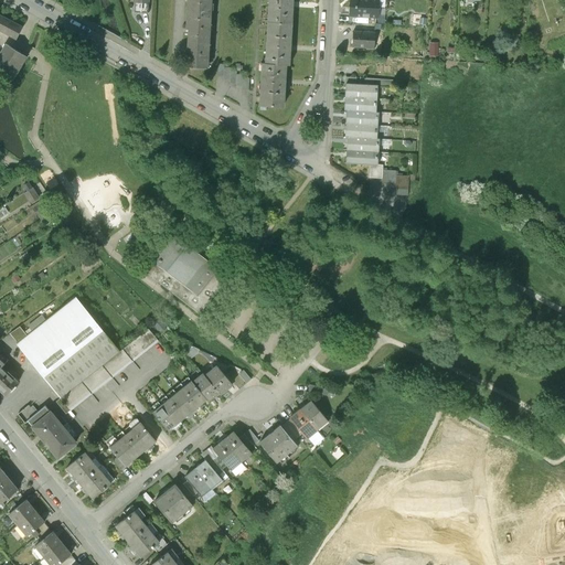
[(189,0),(188,14),(211,16),(211,0),(189,0)]
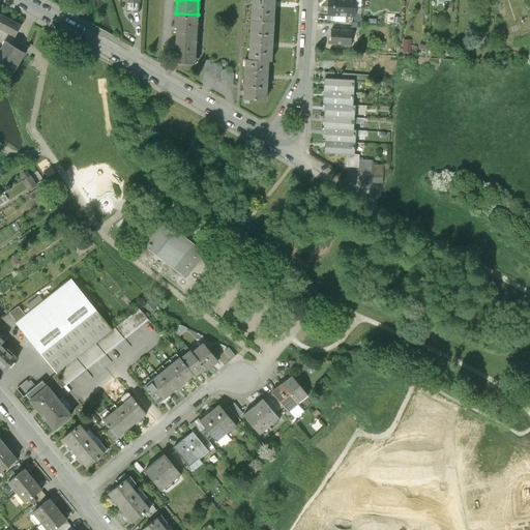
[(253,0),(252,21),(273,22),(274,0),(253,0)]
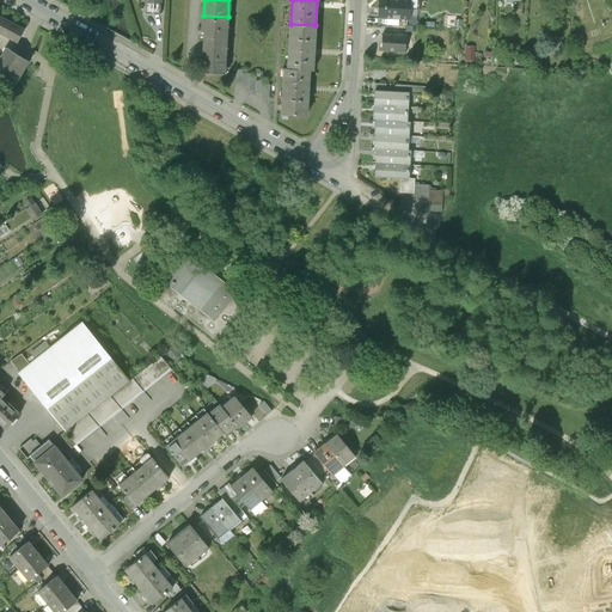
[(378,0),(378,17),(408,19),(409,0),(378,0)]
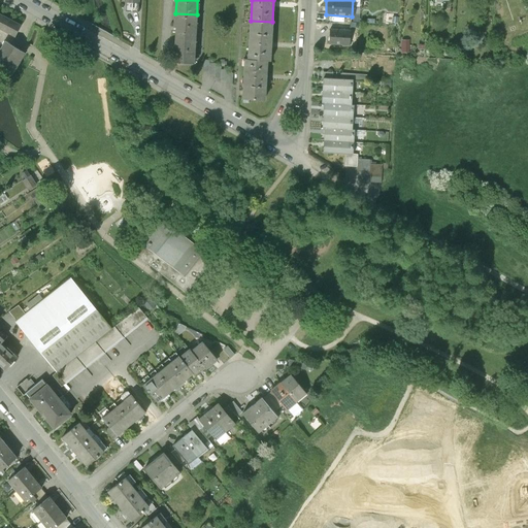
[(194,64),(197,14),(175,13),(175,28),(177,28),(175,63),(194,64)]
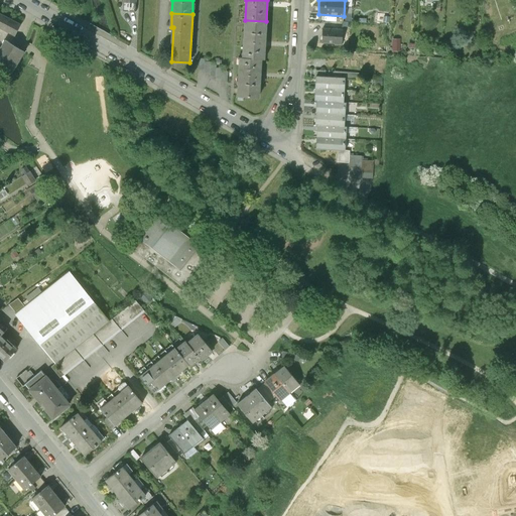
[(0,28),(15,36),(20,25),(0,14),(0,28)]
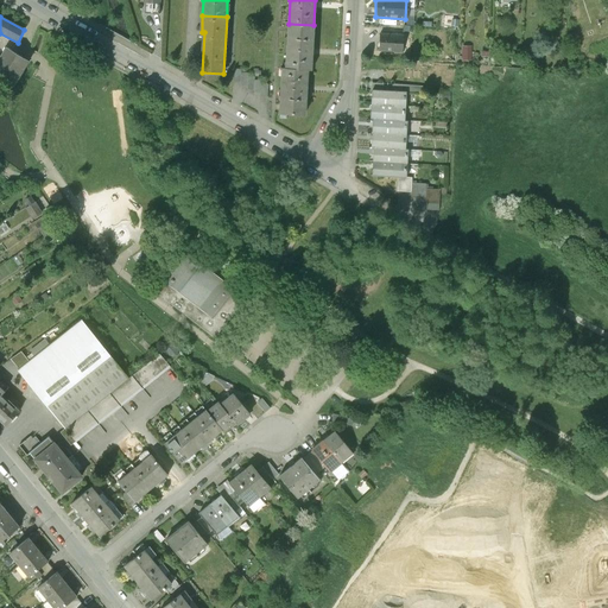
[(311,70),(314,25),(289,24),(286,69),(309,70),(311,70)]
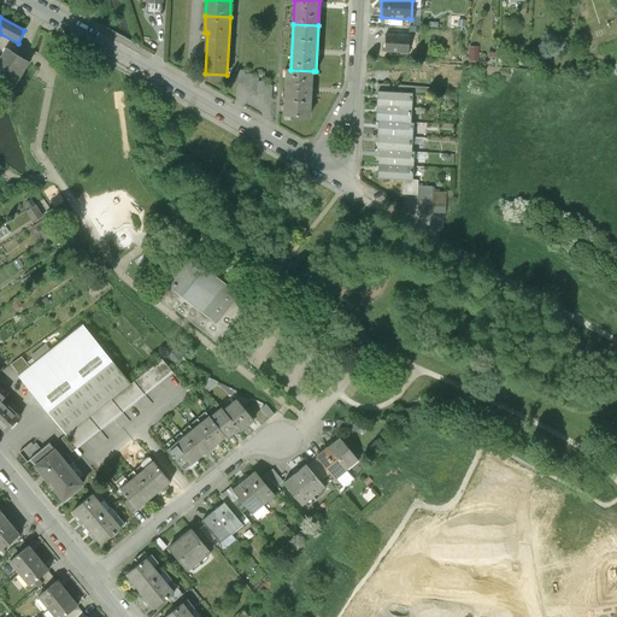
[(410,36),(387,34),(386,51),(407,53),(410,36)]
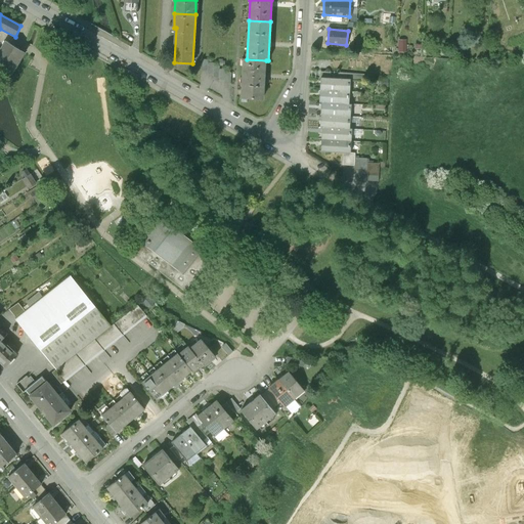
[(5,41),(0,50),(0,68),(11,75),(25,53),(5,41)]
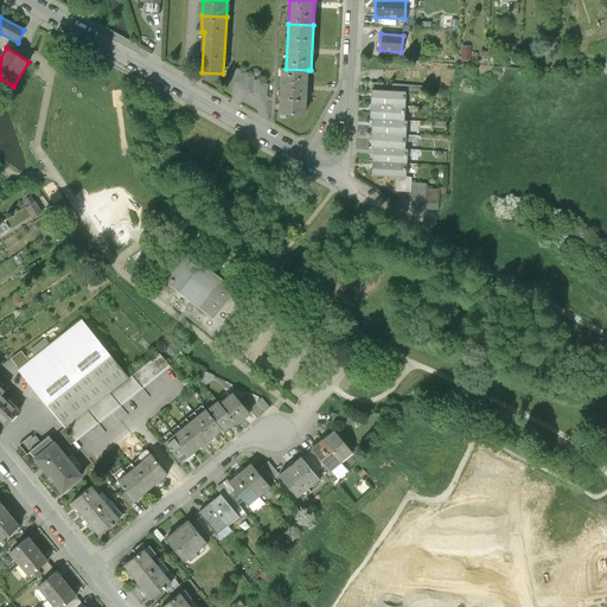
[(234,69),(232,82),(240,82),(240,85),(247,85),(247,89),(254,90),(254,94),(261,94),(261,97),(267,97),(267,84),(261,84),(261,80),(254,80),(254,76),(247,76),(248,72),(241,72),(241,69),(234,69)]
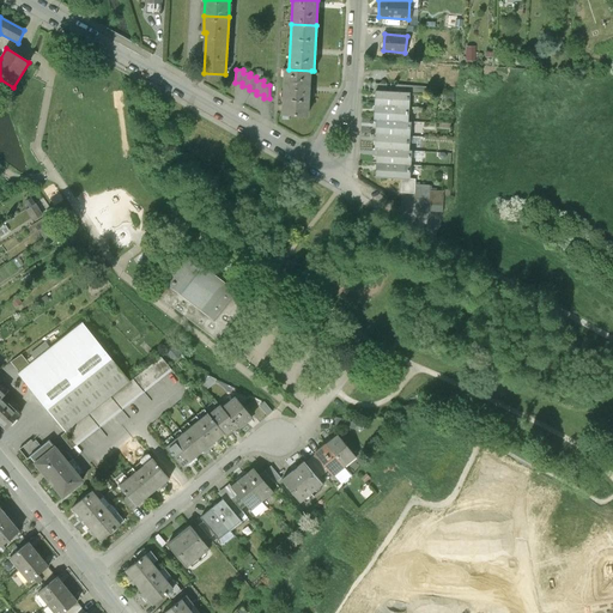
[(308,116),(311,71),(289,70),(285,70),(283,115),(308,116)]
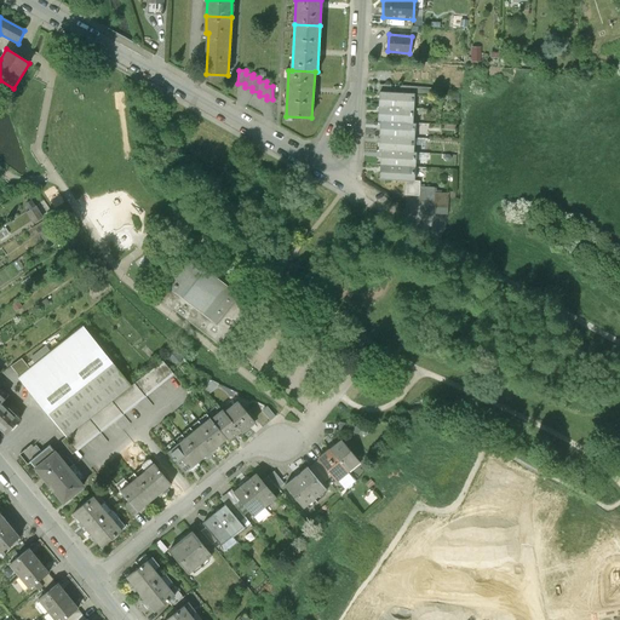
[(400,86),(399,93),(412,93),(442,96),(442,89),(400,86)]
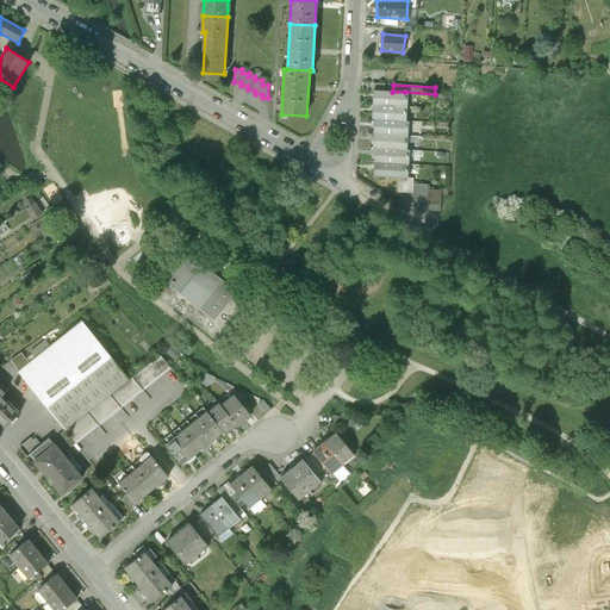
[(371,91),(371,104),(404,106),(405,92),(392,92),(371,91)]
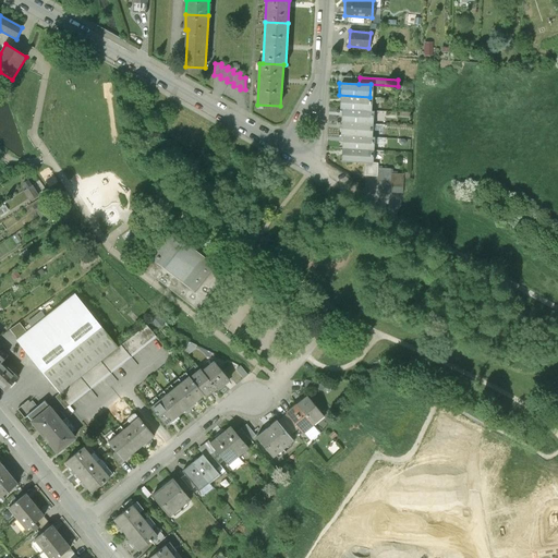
[(368,110),(370,97),(339,95),(338,108),(340,108),(368,110)]
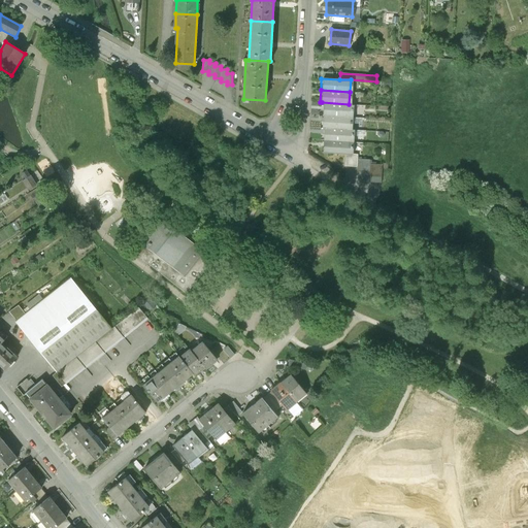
[(322,102),(322,114),(351,117),(352,104),(349,104),(322,102)]
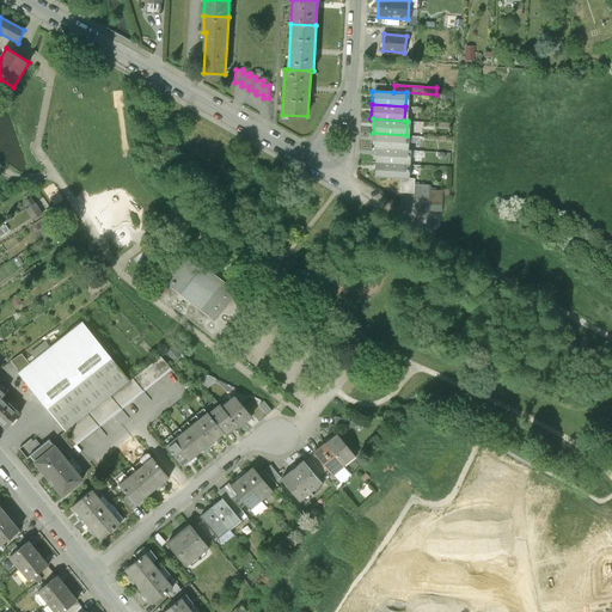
[(405,150),(407,135),(373,133),(372,147),(374,147),(405,150)]
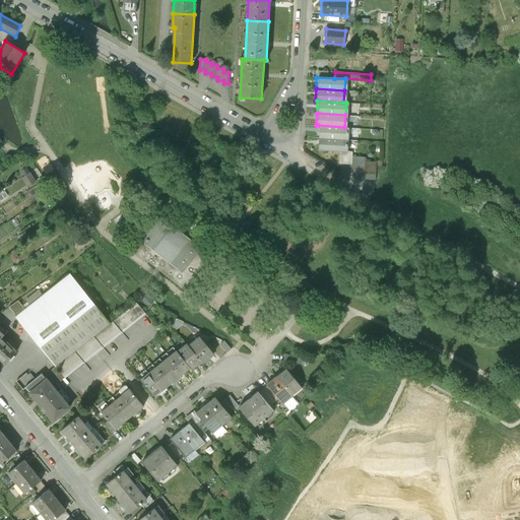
[(318,125),(317,137),(345,139),(346,127),(344,127),(318,125)]
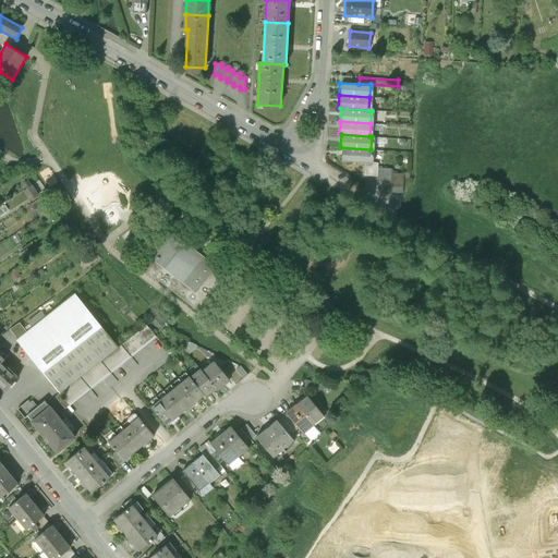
[(371,162),(371,149),(340,147),(340,160),(364,161),(371,162)]
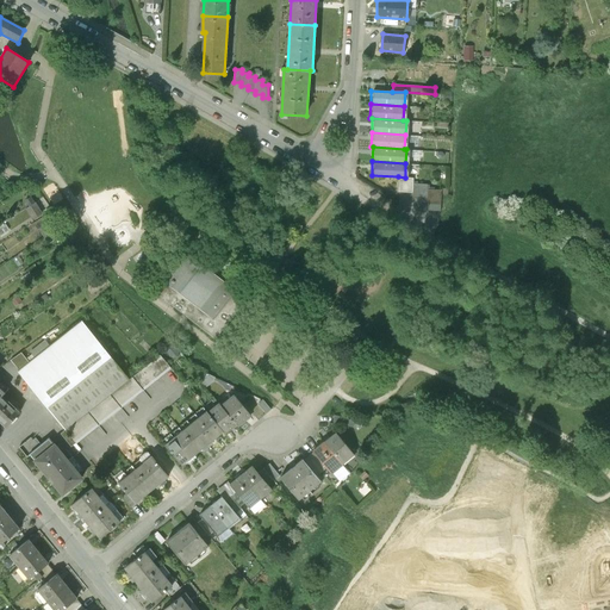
[(398,176),(397,192),(411,193),(412,184),(412,178),(405,178),(398,176)]
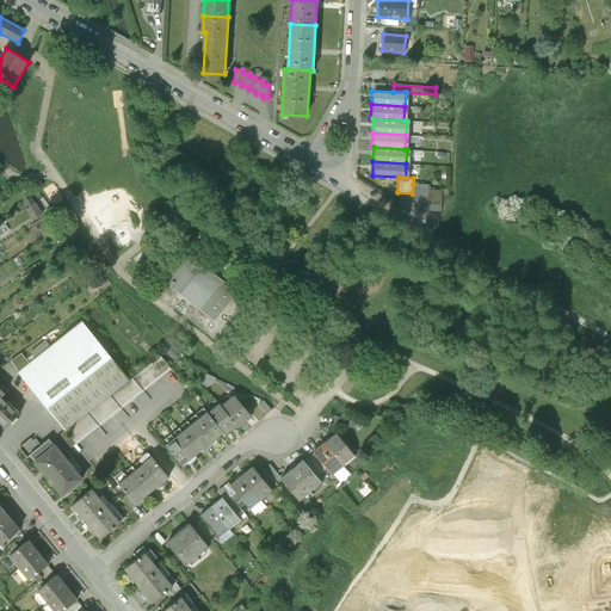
[(440,190),(427,189),(426,198),(426,205),(425,210),(439,211),(440,190)]
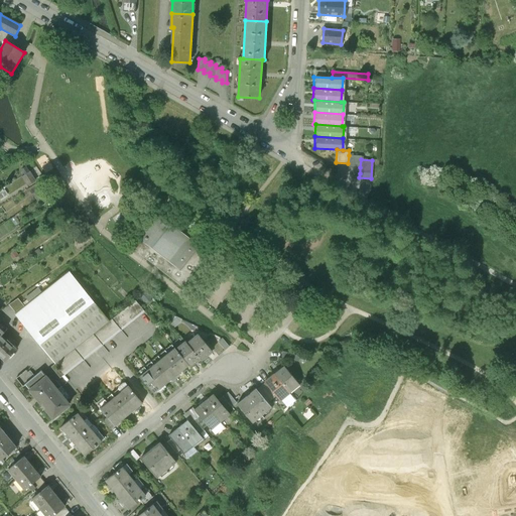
[(21,169),(24,175),(29,171),(26,166),(21,169)]
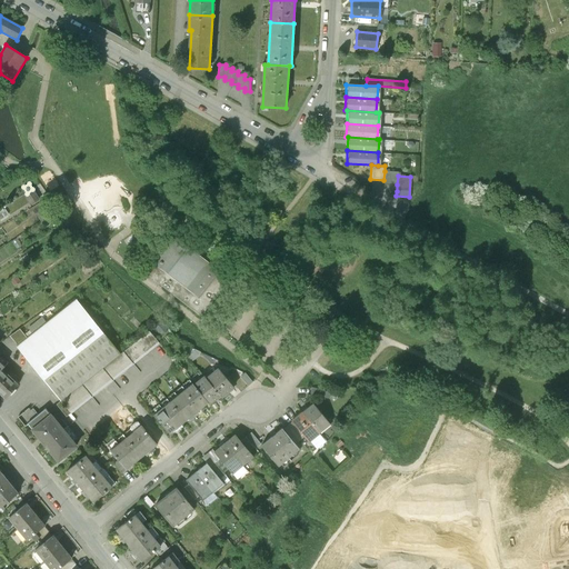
[(31,206),(39,200),(32,189),(27,193),(25,195),(31,206)]
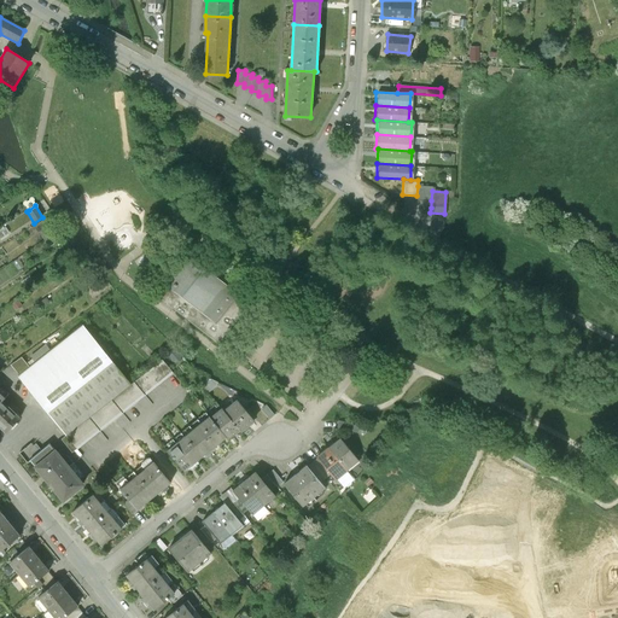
[(41,234),(45,239),(57,232),(52,226),(41,234)]
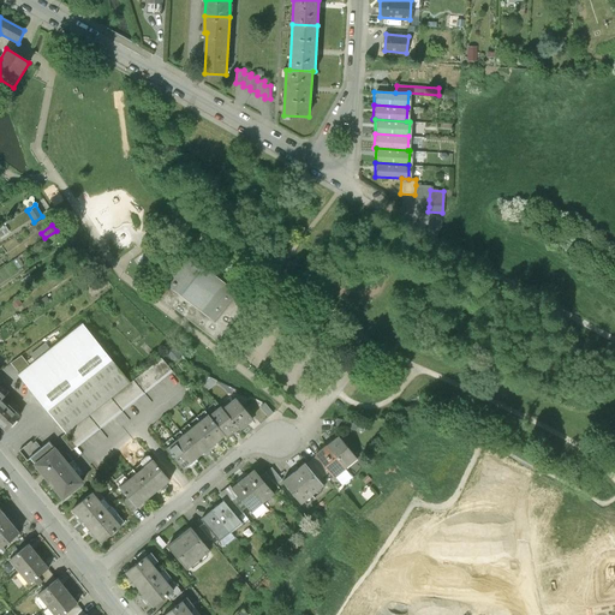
[(189,255),(157,294),(218,342),(249,302),(189,255)]
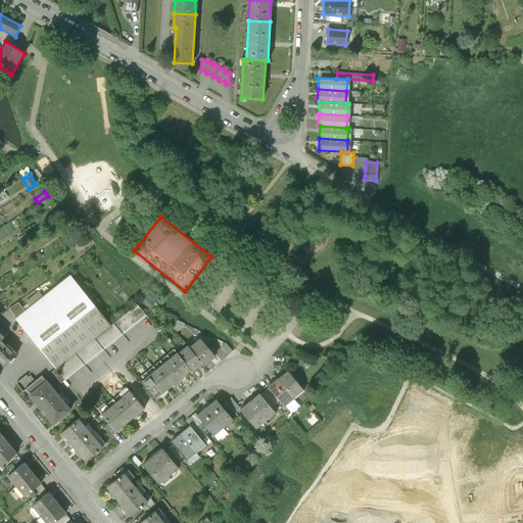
[(30,241),(26,234),(17,239),(22,246),(30,241)]
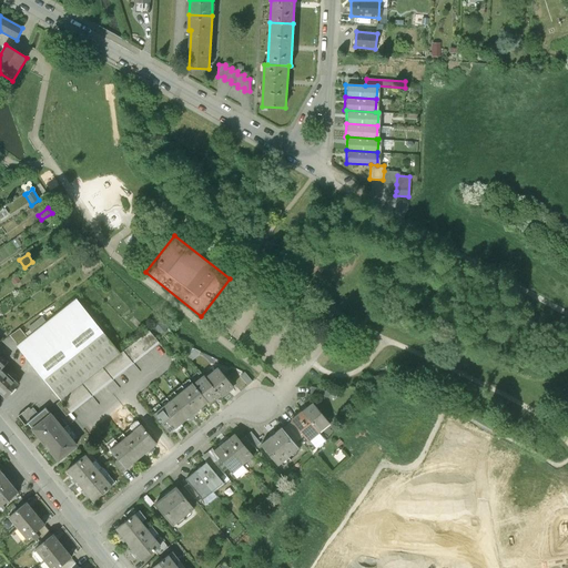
[(77,298),(17,346),(61,402),(121,355),(77,298)]
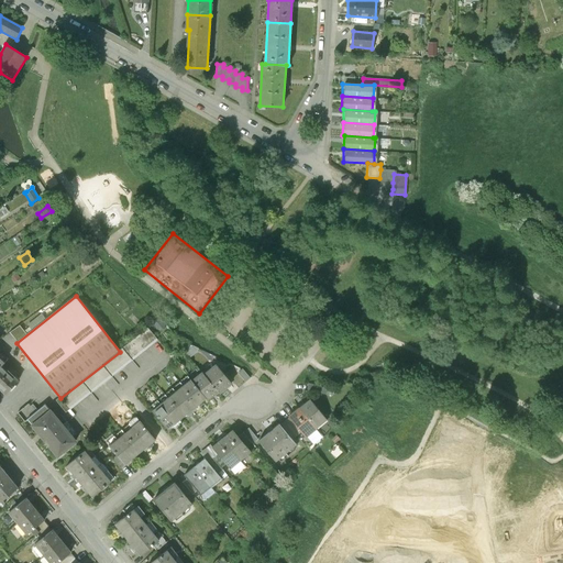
[(157,340),(148,329),(120,352),(61,398),(70,410),(157,340)]
